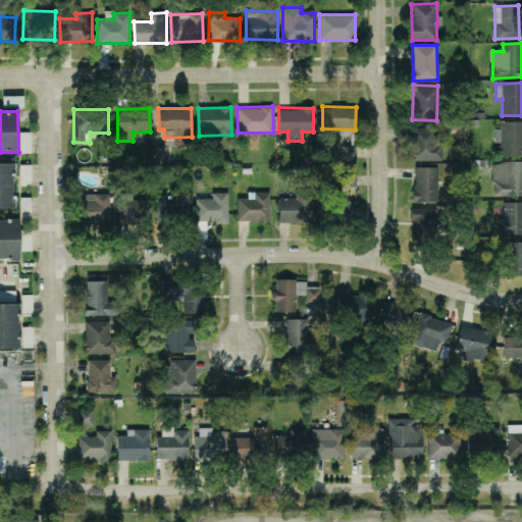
[(500,156),(521,155),(521,120),(497,121),(497,142),(500,142),(500,156)]
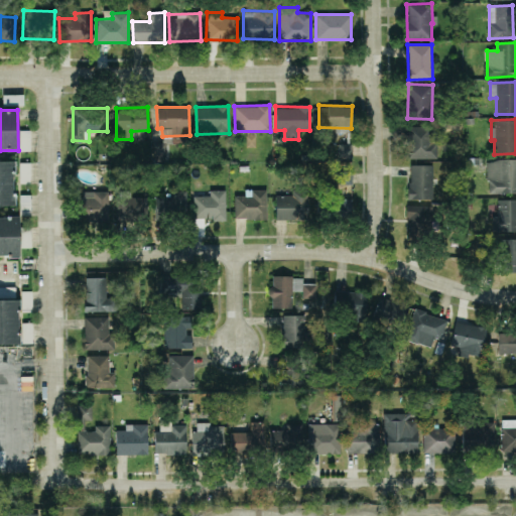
[(434,125),(406,126),(407,158),(435,158),(434,125)]
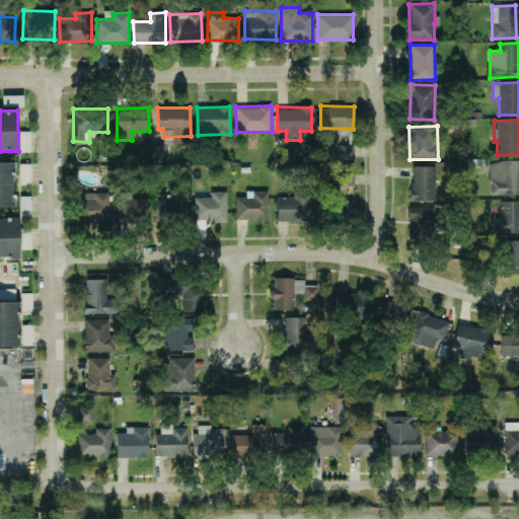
[(19,151),(29,151),(28,140),(28,132),(23,132),(23,139),(19,139),(19,151)]
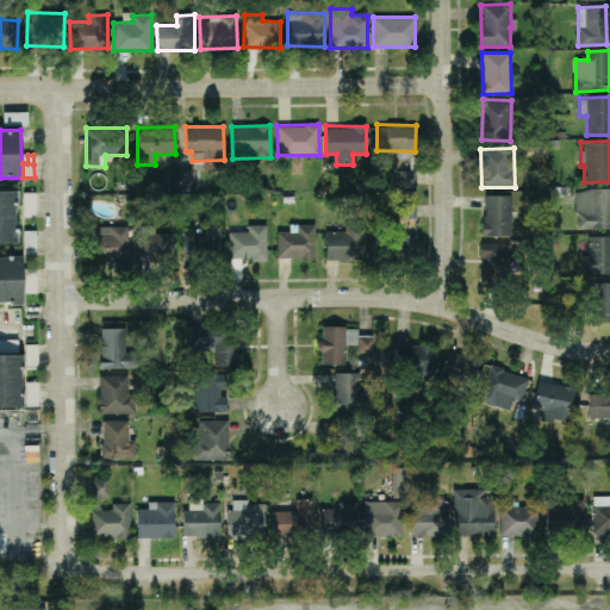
[(180,190),(197,190),(198,168),(180,168),(180,190)]
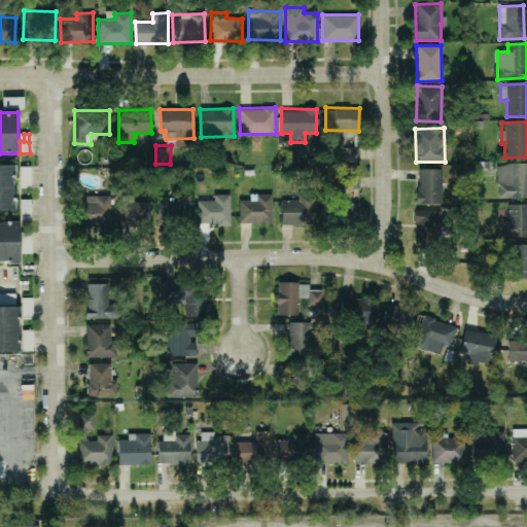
[(359,162),(359,146),(345,147),(346,163),(359,162)]
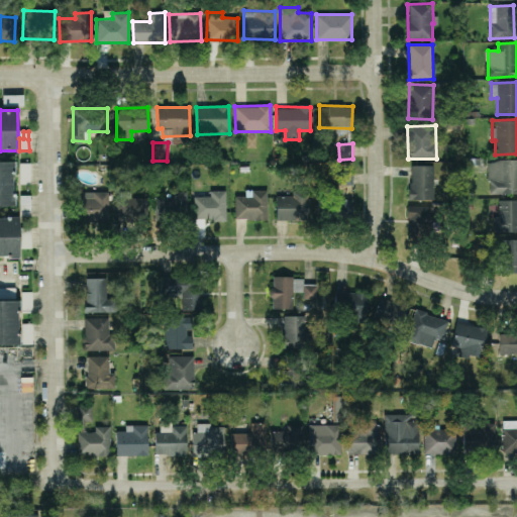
[(489,194),(516,192),(516,159),(488,161),(489,194)]
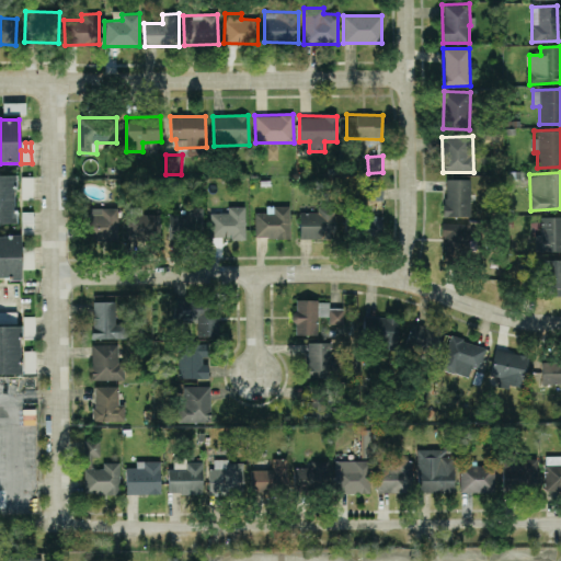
[(0,222),(15,222),(14,174),(0,174),(0,222)]
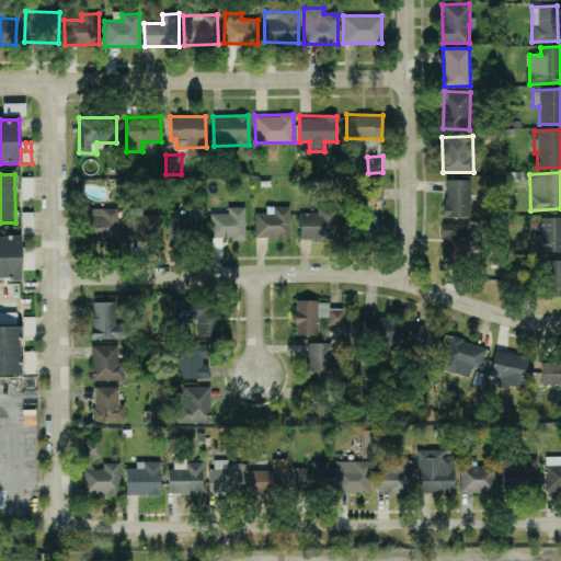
[(470,179),(445,180),(445,217),(471,217),(470,179)]
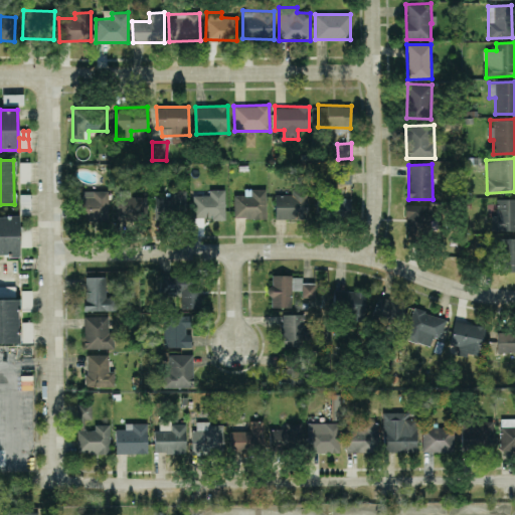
[(338,184),(352,184),(351,170),(338,171),(338,184)]
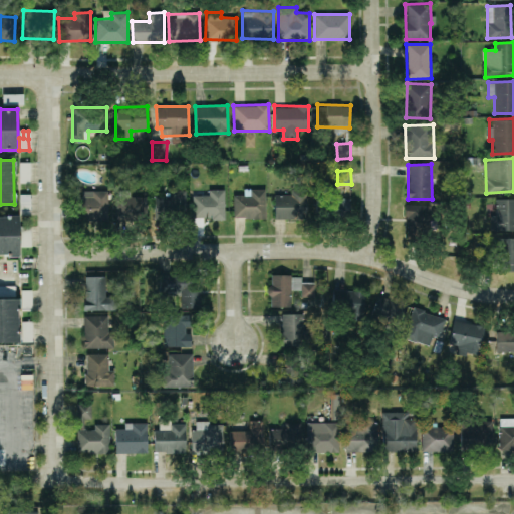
[(224,218),(224,189),(209,190),(209,195),(192,195),(193,219),(224,218)]
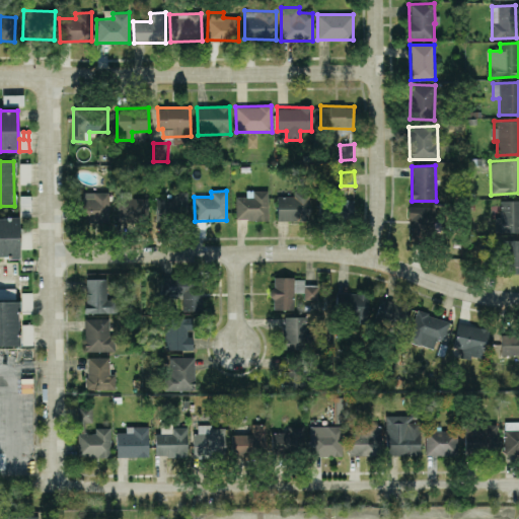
[(235,197),(236,221),(269,220),(268,191),(246,191),(246,197),(235,197)]
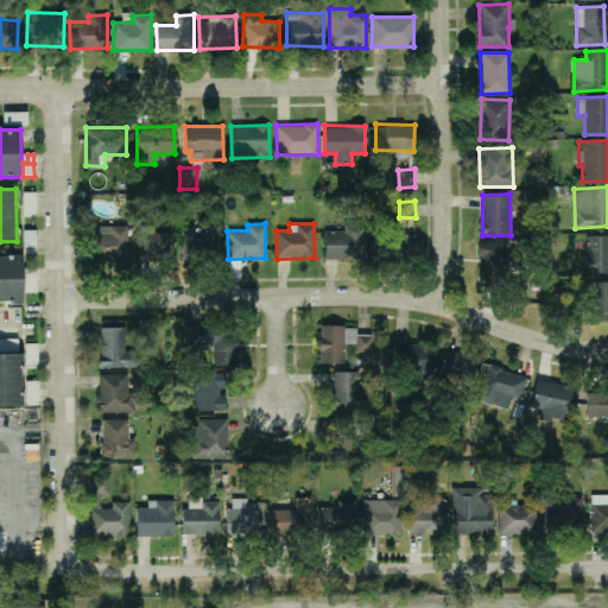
[(325,229),(324,258),(362,259),(363,223),(344,223),(344,230),(325,229)]
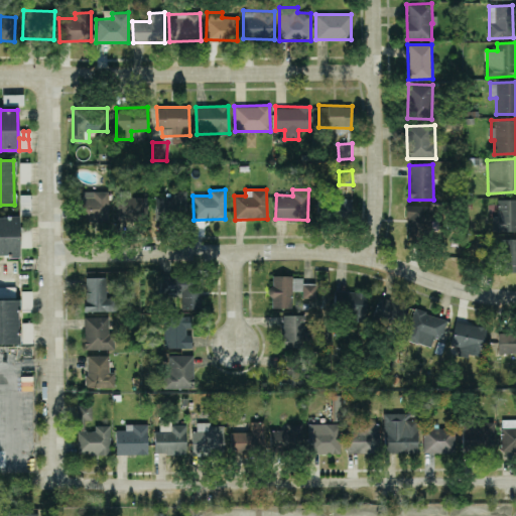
[(116,221),(147,220),(146,197),(131,198),(130,190),(115,190),(116,221)]
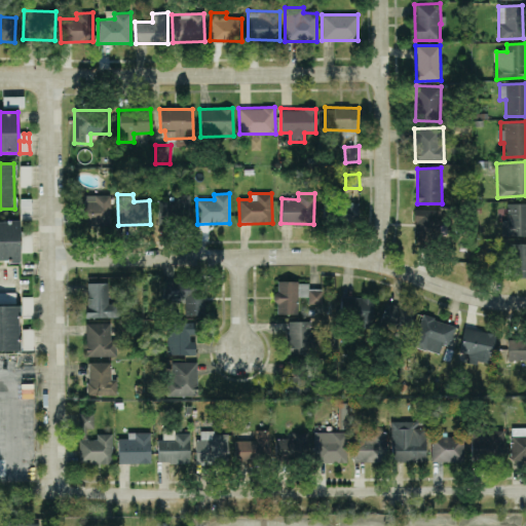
[(190,194),(175,194),(175,200),(157,200),(158,220),(190,219),(190,194)]
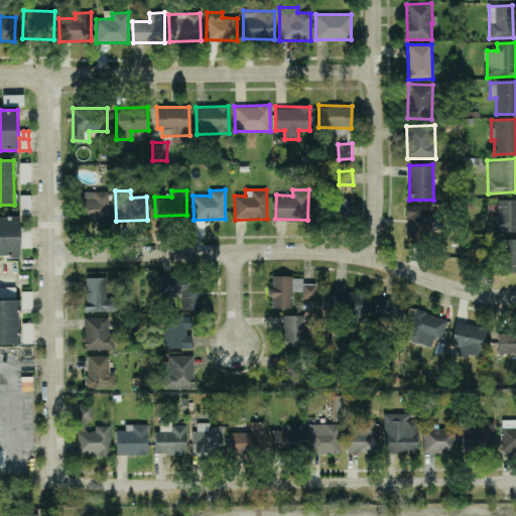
[(76,192),(77,221),(109,220),(109,191),(76,192)]
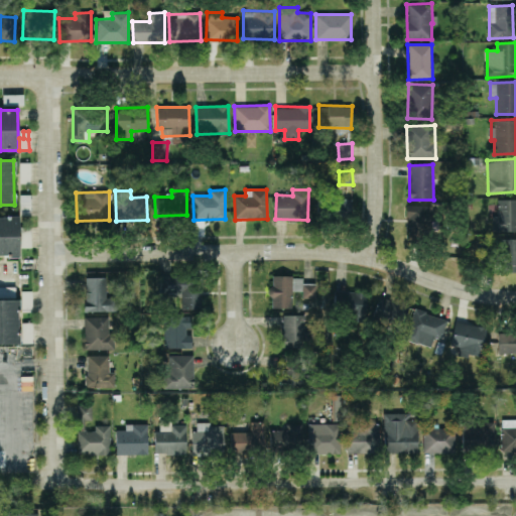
[(351,198),(318,196),(317,214),(350,216),(351,198)]
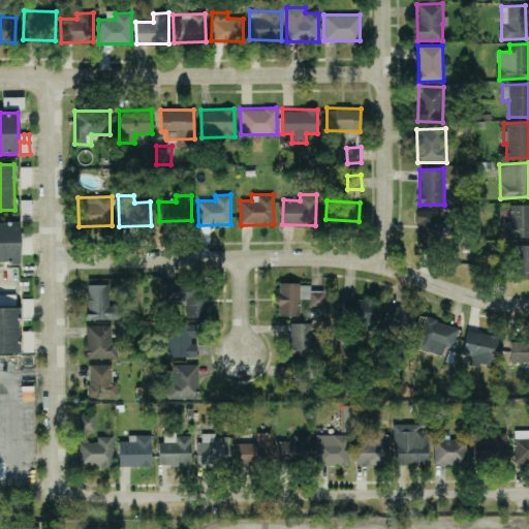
[(505,238),(528,237),(528,204),(509,205),(510,221),(504,221),(505,238)]
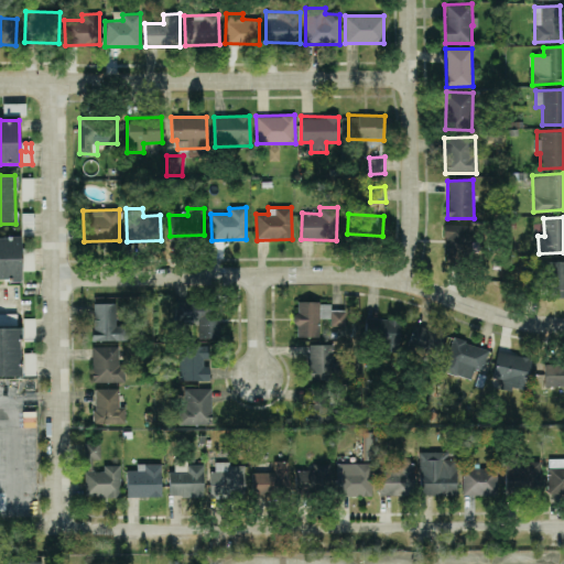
[(472,225),(445,225),(445,257),(472,257),(472,225)]
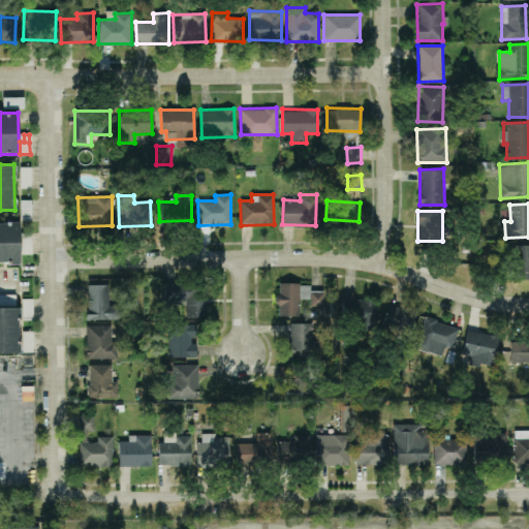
[(0,222),(0,262),(20,262),(19,222),(0,222)]
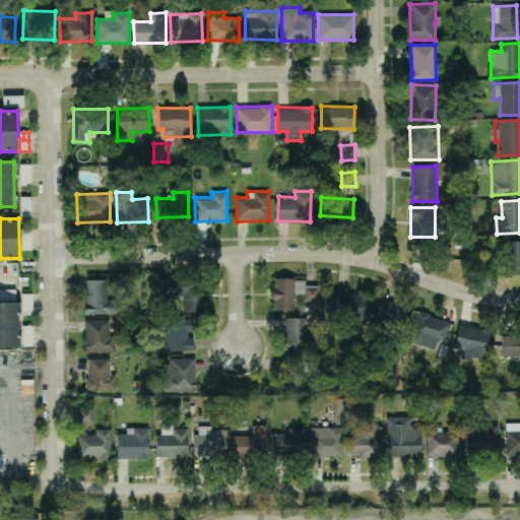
[(519,273),(519,240),(503,240),(502,273),(519,273)]
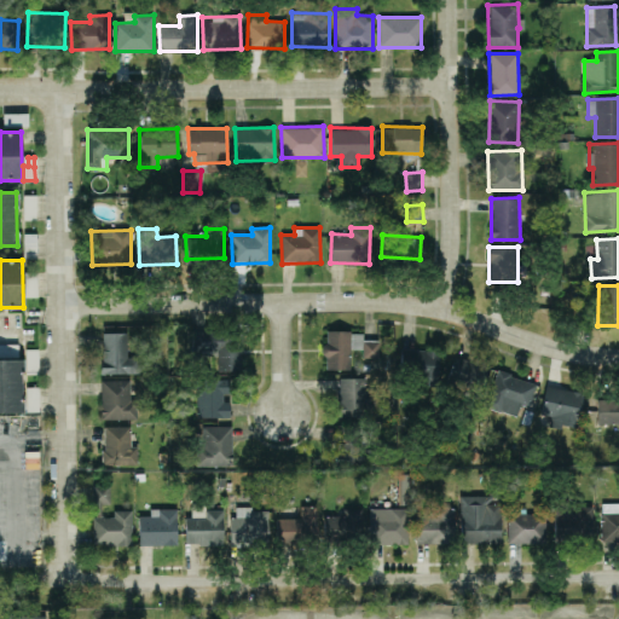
[(351,369),(351,348),(363,348),(363,357),(379,357),(379,340),(363,340),(363,331),(324,331),(324,369),(351,369)]
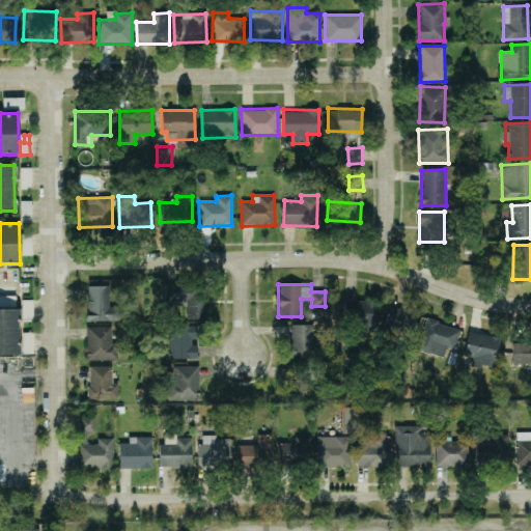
[(87,285),(87,322),(120,320),(120,306),(110,306),(110,285),(87,285)]
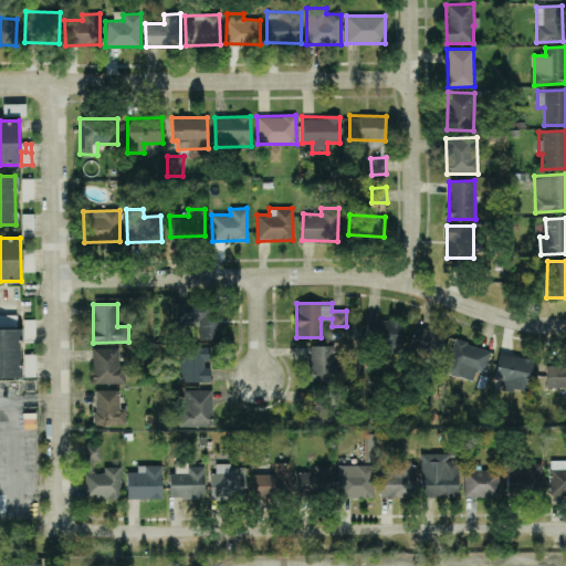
[(220,339),(220,304),(176,304),(176,324),(199,324),(199,339),(220,339)]
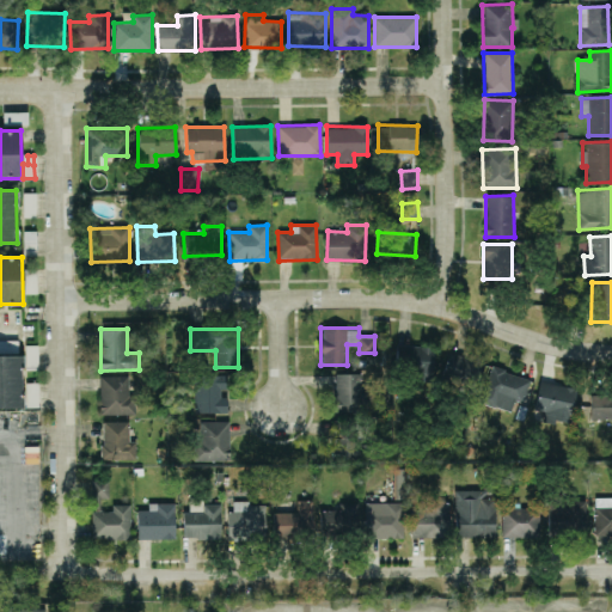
[(432,379),(434,347),(397,346),(396,377),(432,379)]
